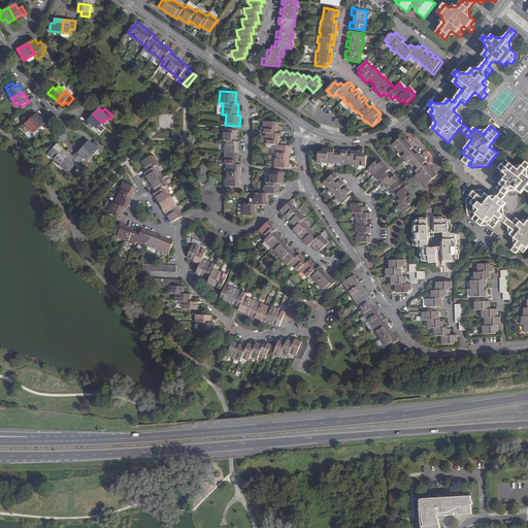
[(31,119),(40,129),(45,124),(47,125),(51,123),(43,114),(40,117),(38,113),(31,119)]
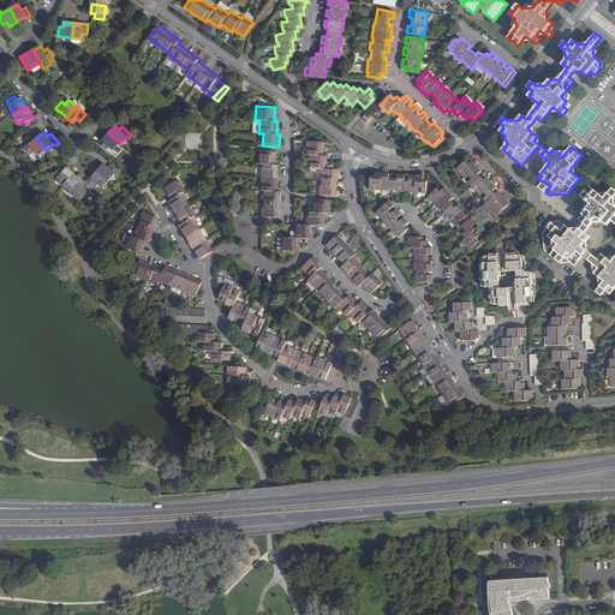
[(99,143),(106,149),(108,147),(113,150),(119,143),(108,133),(102,141),(102,139),(99,143)]
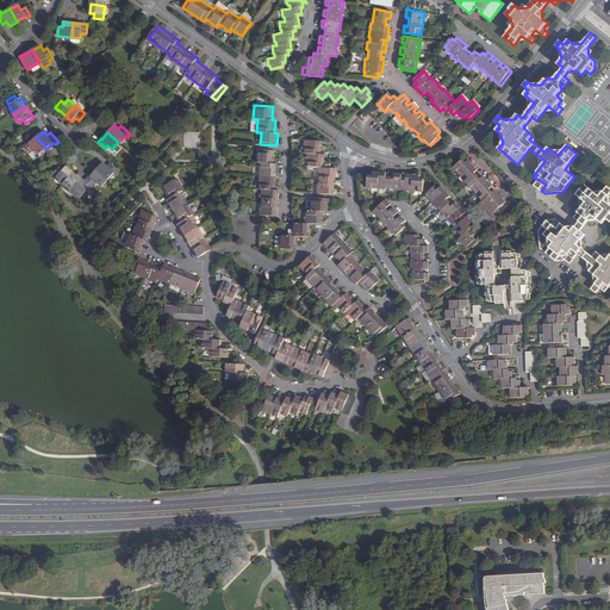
[(29,143),(25,145),(31,153),(35,150),(39,155),(47,149),(36,137),(30,143),(29,143)]
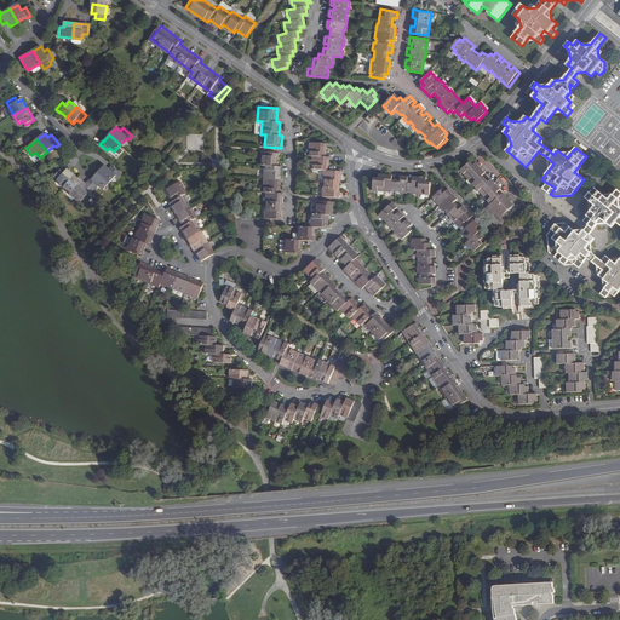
[(326,143),(310,142),(309,156),(314,156),(313,170),(325,171),(323,197),(339,199),(342,171),(329,171),(329,156),(326,156),(326,143)]
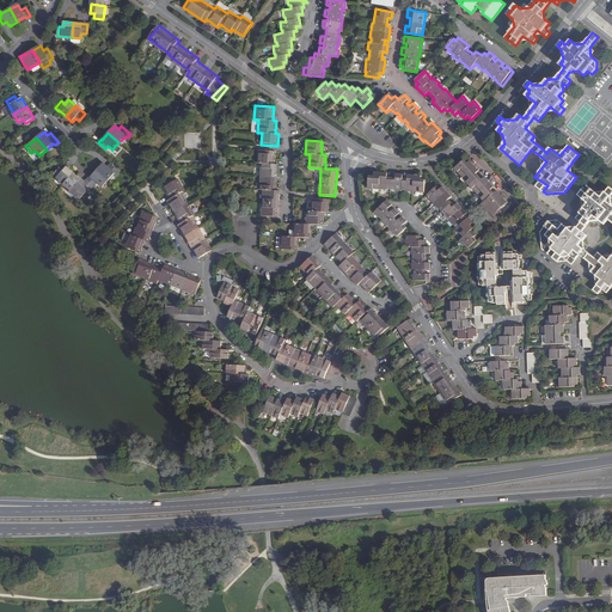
[(275,151),(259,151),(258,163),(261,163),(259,190),(263,190),(262,216),(279,218),(280,190),(276,190),(277,164),(274,164),(275,151)]
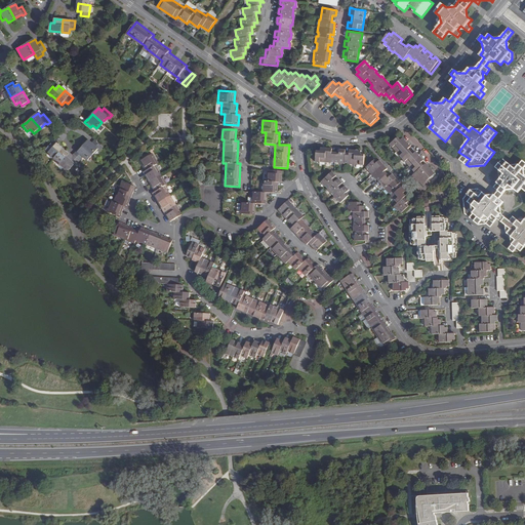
[(389,145),(415,173),(423,165),(420,162),(423,160),(415,151),(413,154),(409,149),(411,147),(403,137),(400,139),(398,136),(389,145)]
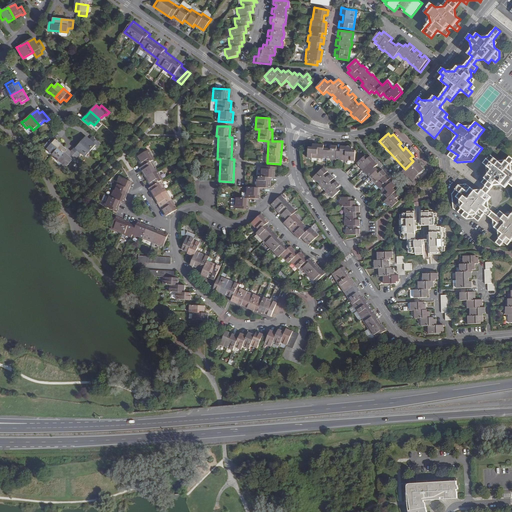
[(81,142),(90,150),(95,145),(97,146),(100,143),(92,136),(89,139),(86,136),(81,142)]
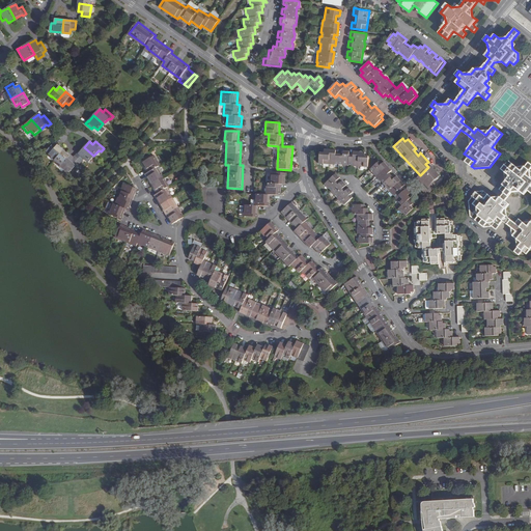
[(47,151),(56,160),(64,149),(58,144),(55,147),(52,145),(47,151)]
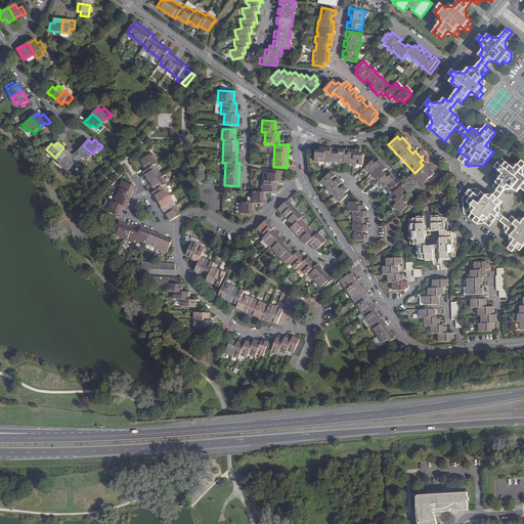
[(87,160),(92,154),(83,145),(78,151),(77,150),(74,154),(81,159),(83,156),(87,160)]
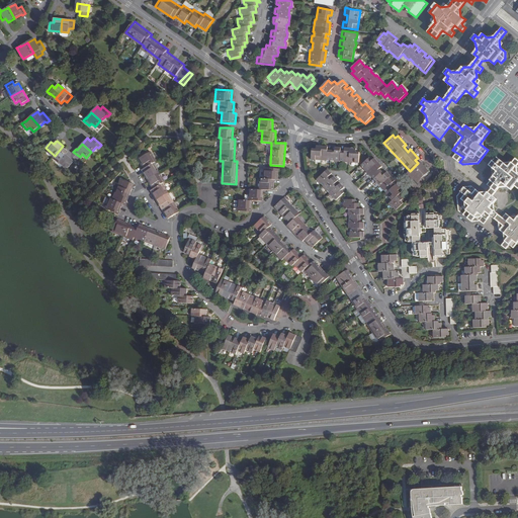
[(63,146),(55,156),(60,161),(59,162),(67,168),(75,160),(76,161),(77,160),(80,157),(73,152),(71,154),(63,146)]
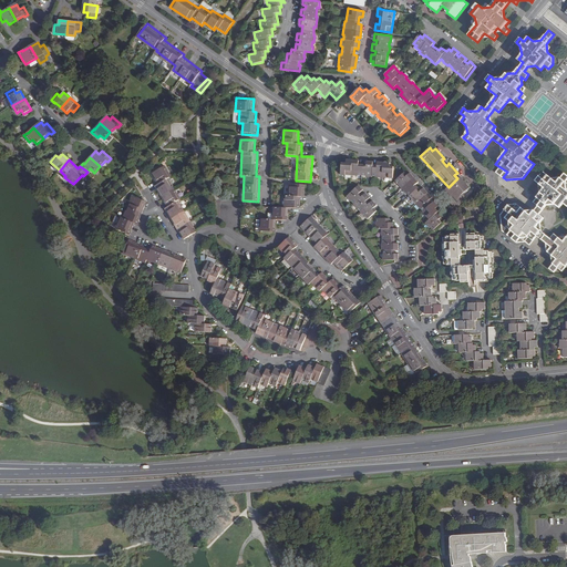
[(359,161),(346,160),(346,164),(341,163),(341,175),(357,176),(357,175),(364,175),(364,177),(372,177),(372,176),(375,176),(375,177),(393,178),(394,166),(390,166),(390,162),(378,162),(378,165),(372,165),(372,162),(366,161),(366,164),(358,164),(359,161)]
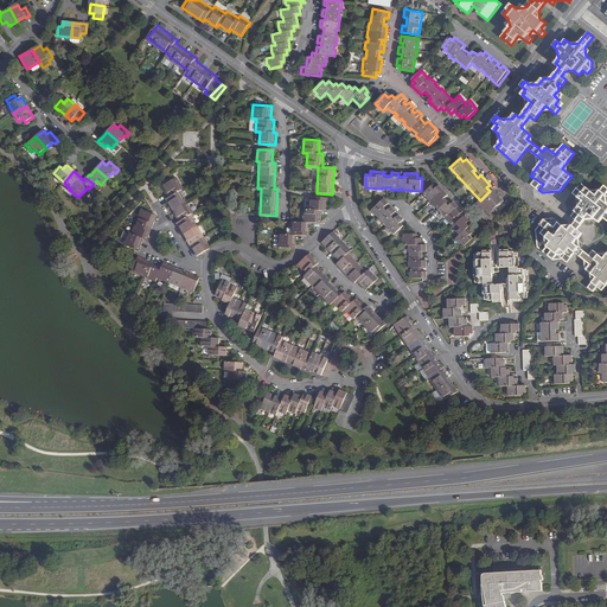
[(531,185),(538,190),(543,184),(530,176),(535,180),(531,185)]
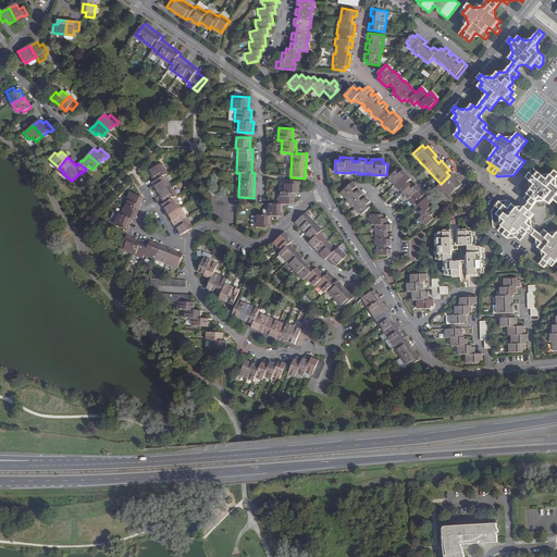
[(181,235),(194,227),(175,197),(177,196),(164,175),(168,173),(162,163),(149,171),(155,181),(152,182),(164,202),(162,205),(181,235)]
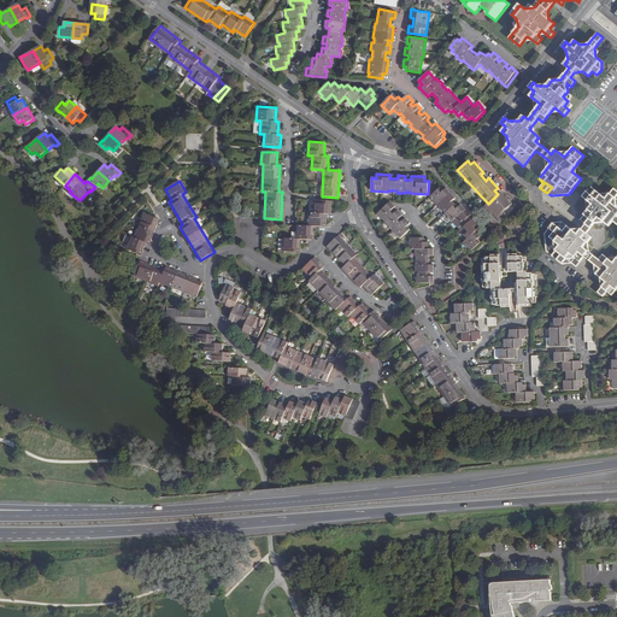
[(469,248),(471,251),(481,242),(477,240),(480,238),(476,231),(477,230),(474,227),(477,224),(472,218),(470,221),(468,217),(470,216),(462,205),(458,207),(453,201),(456,199),(446,188),(442,191),(440,187),(430,197),(433,199),(432,200),(440,210),(441,209),(448,217),(447,218),(457,228),(458,227),(460,230),(459,230),(468,240),(463,244),(468,250),(469,248)]
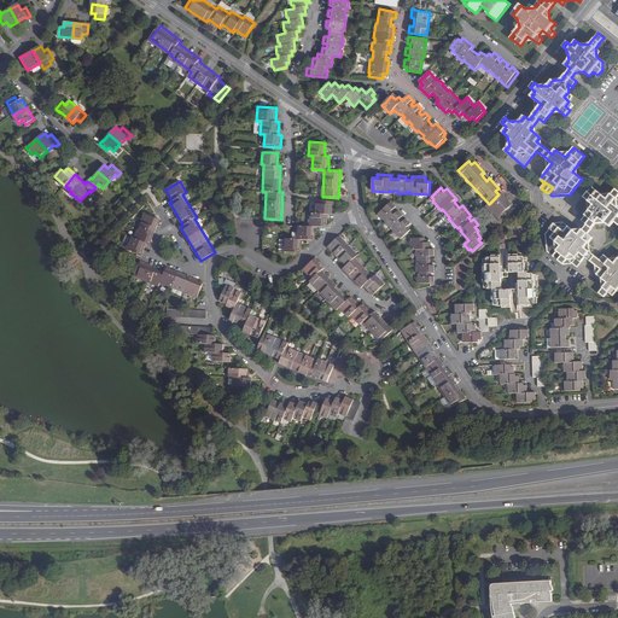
[(544,233),(546,250),(564,263),(571,254),(581,261),(584,257),(589,261),(590,260),(593,262),(595,264),(596,274),(605,281),(601,286),(598,292),(602,296),(607,291),(612,295),(617,286),(617,255),(613,262),(604,254),(599,260),(593,255),(589,251),(588,242),(592,237),(587,233),(589,231),(599,219),(608,226),(613,221),(617,225),(617,216),(617,214),(617,208),(617,207),(614,198),(617,194),(617,192),(614,188),(610,194),(600,194),(590,187),(583,196),(589,200),(590,209),(581,220),(586,223),(583,227),(582,229),(571,229),(563,222),(553,223),(544,233)]
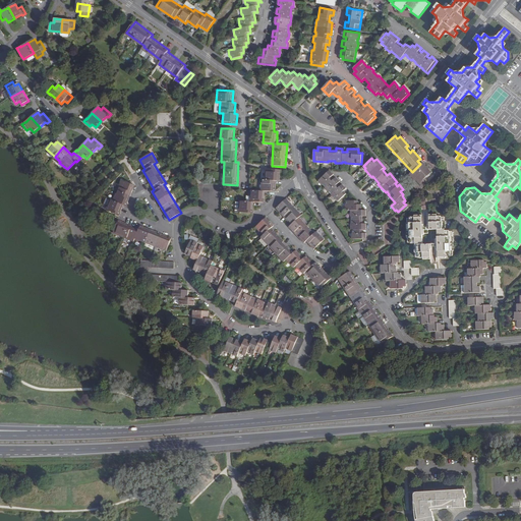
[(412,172),(407,177),(411,181),(410,183),(418,191),(429,182),(425,178),(432,172),(423,162),(420,164),(412,172)]
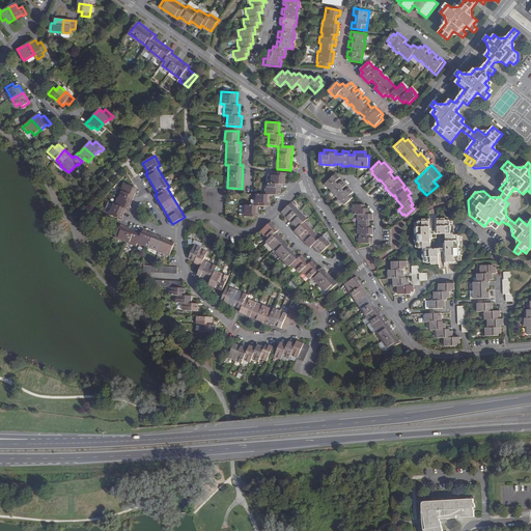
[(244,206),(244,213),(244,217),(257,218),(258,206),(270,206),(270,195),(281,196),(281,185),(285,185),(285,173),(271,172),(271,184),(267,184),(267,195),(256,194),(255,205),(244,205),(244,206)]
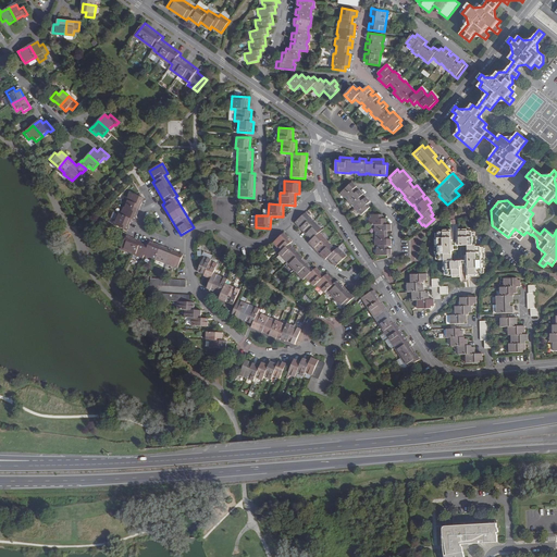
[(361,215),(370,208),(368,206),(371,202),(367,197),(363,200),(361,197),(364,195),(360,189),(357,192),(355,189),(357,187),(353,182),(341,193),(345,198),(346,198),(347,200),(351,206),(351,205),(355,208),(354,209),(358,214),(359,213),(361,215)]
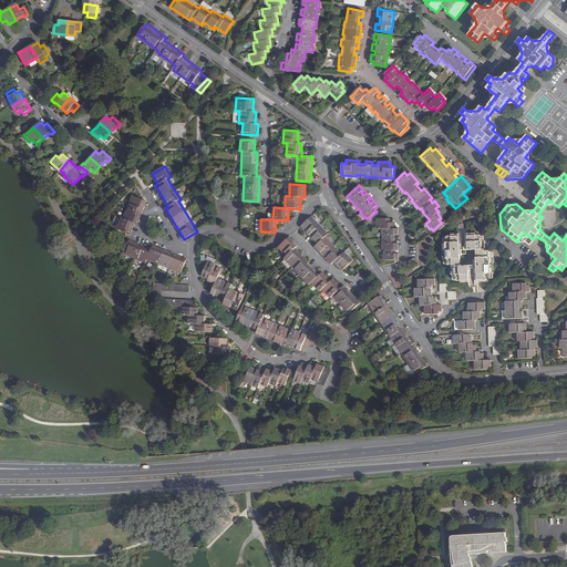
[(121,216),(115,228),(130,234),(135,222),(138,223),(146,202),(132,196),(123,217),(121,216)]
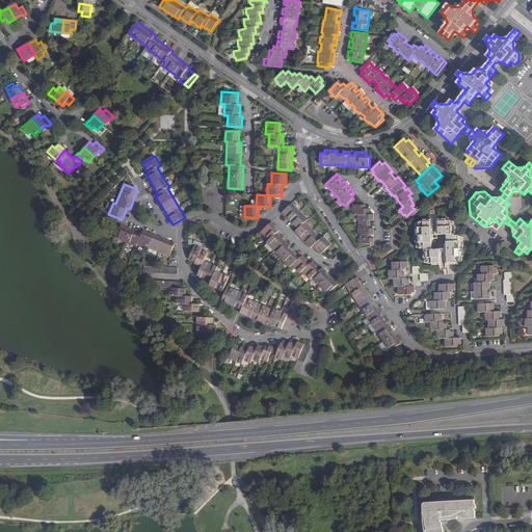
[(427,195),(428,196),(439,187),(439,186),(427,195)]
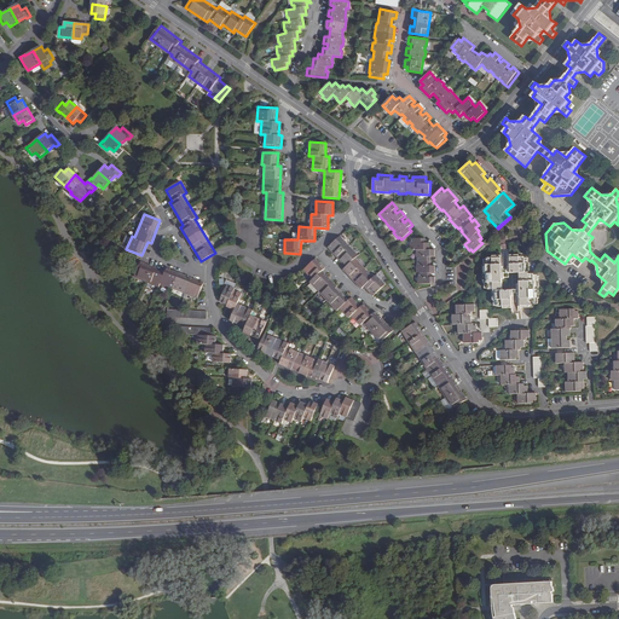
[(351,244),(341,235),(329,247),(337,256),(351,244)]
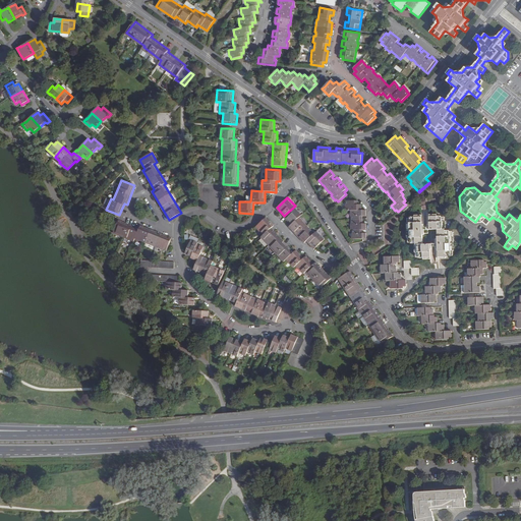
[(352,230),(351,239),(365,239),(365,233),(360,233),(360,229),(365,229),(365,223),(362,223),(362,216),(365,216),(365,211),(361,211),(361,206),(357,206),(357,201),(346,200),(346,211),(351,211),(350,217),(352,217),(351,223),(350,223),(350,229),(352,230)]
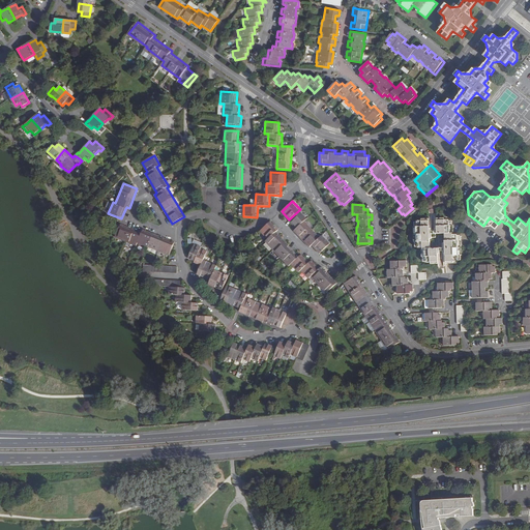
[(289,219),(296,228),(304,221),(307,217),(300,209),(289,219)]
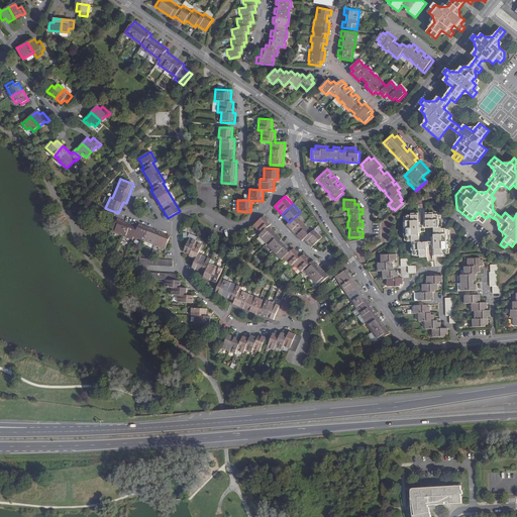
[(434,247),(434,254),(446,254),(446,252),(449,252),(448,229),(448,227),(442,228),(442,219),(440,219),(440,214),(438,215),(438,214),(433,214),(433,212),(425,212),(426,222),(424,222),(424,223),(421,223),(421,221),(419,221),(419,220),(418,220),(418,215),(407,215),(407,216),(404,216),(405,240),(407,240),(407,241),(412,241),(412,254),(415,254),(415,255),(427,254),(427,247),(429,247),(429,244),(432,244),(432,247),(434,247)]
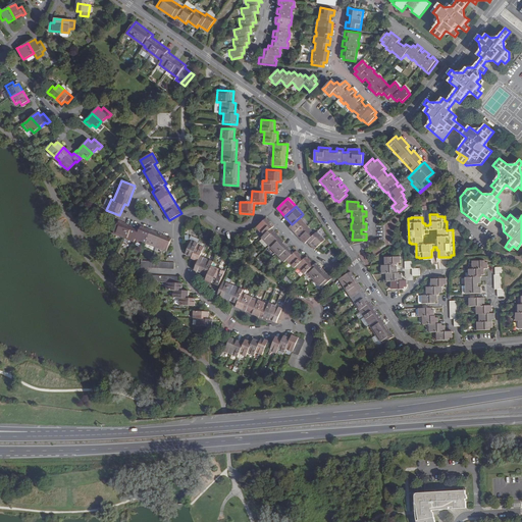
[(275,225),(267,217),(257,226),(264,236),(273,227),(275,225)]
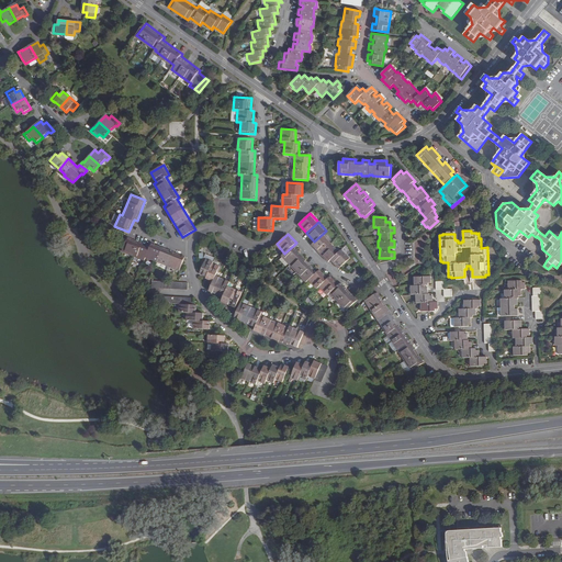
[(314,242),(312,244),(321,253),(332,243),(323,234),(314,242)]
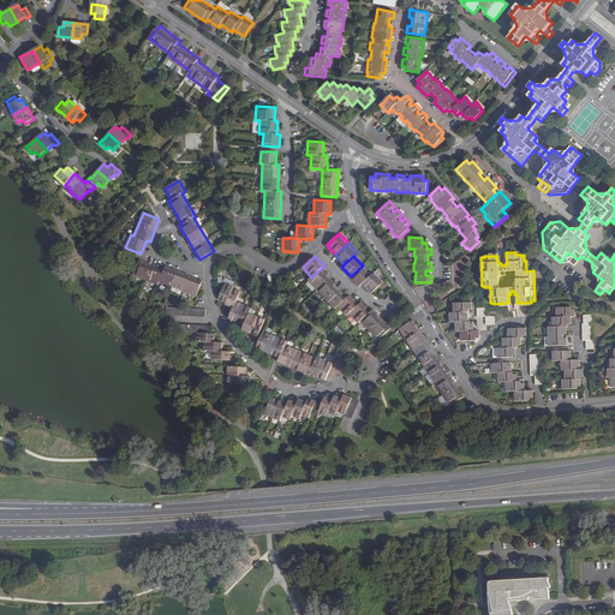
[(197,297),(203,280),(166,266),(165,269),(141,260),(133,275),(159,285),(160,282),(197,297)]
